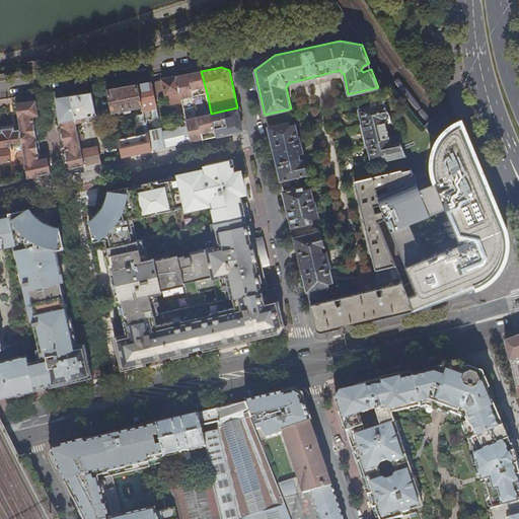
[(201,71),(175,76),(179,92),(188,127),(191,142),(204,139),(216,137),(211,114),(207,93),(201,71)]
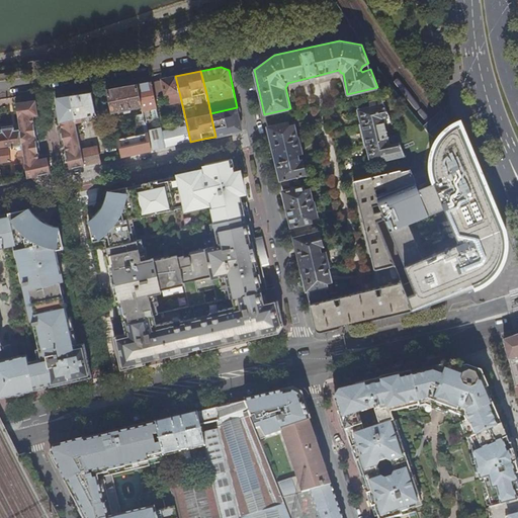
[(163,81),(165,94),(179,92),(175,76),(162,79),(163,81)]
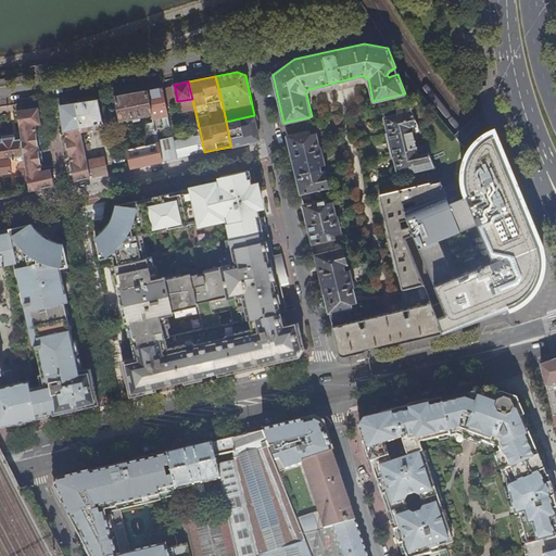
[(152,114),(154,122),(155,129),(171,126),(168,115),(162,87),(147,90),(152,114)]
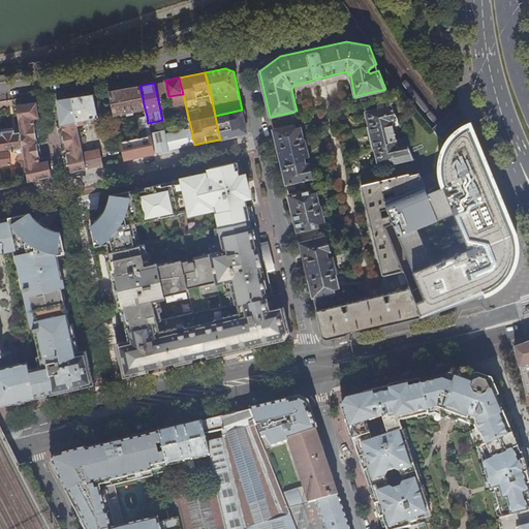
[(168,96),(166,83),(158,85),(161,98),(168,96)]
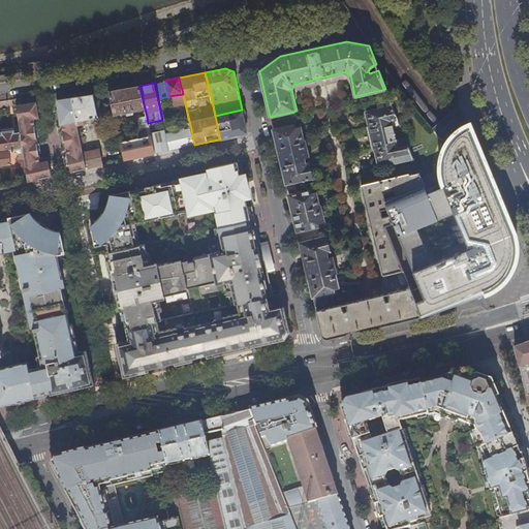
[(133,114),(133,111),(145,109),(139,86),(110,92),(115,115),(126,113),(127,116),(133,114)]
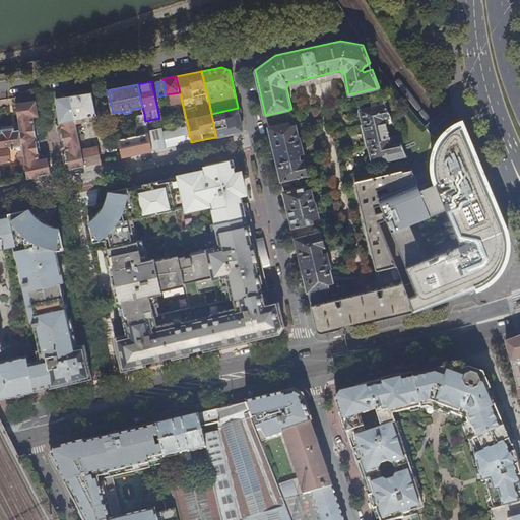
[(71,96),(77,124),(85,122),(85,118),(96,116),(91,93),(71,96)]
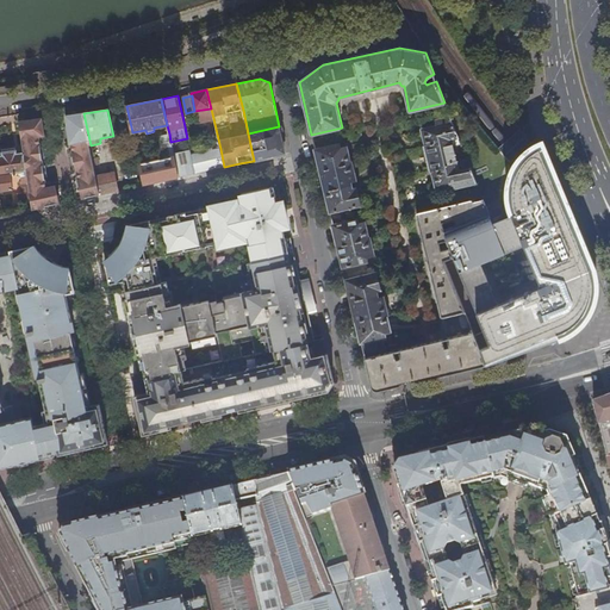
[(91,145),(83,113),(67,116),(70,144),(72,144),(74,151),(79,180),(82,198),(100,194),(97,178),(94,167),(91,150),(91,145)]
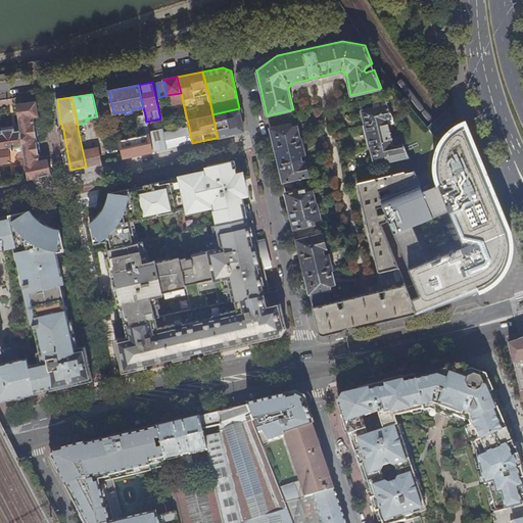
[(403,144),(394,146),(389,125),(387,120),(393,119),(386,100),(374,103),(374,108),(363,110),(366,124),(364,125),(369,146),(371,147),(374,159),(375,160),(386,157),(388,161),(409,156),(403,144)]
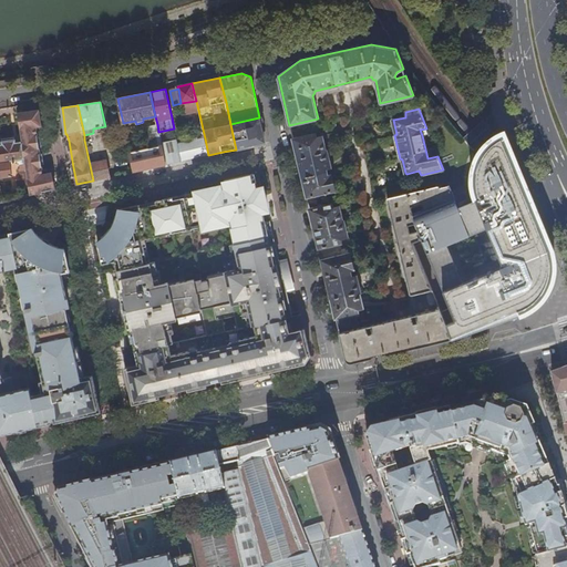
[(40,110),(18,113),(22,142),(29,195),(30,195),(54,189),(52,174),(43,175),(41,161),(38,137),(37,126),(42,125),(40,110)]
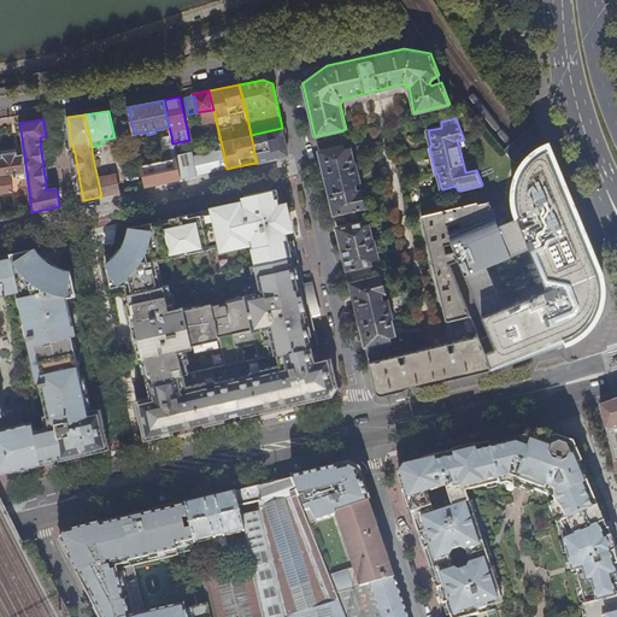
[(287,150),(282,128),(251,135),(257,163),(282,157),(287,150)]
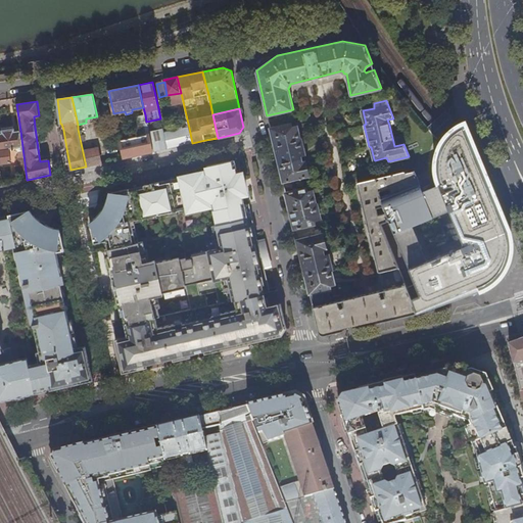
[(146,122),(145,114),(136,116),(139,130),(138,131),(139,136),(119,140),(123,158),(152,151),(148,132),(146,122)]
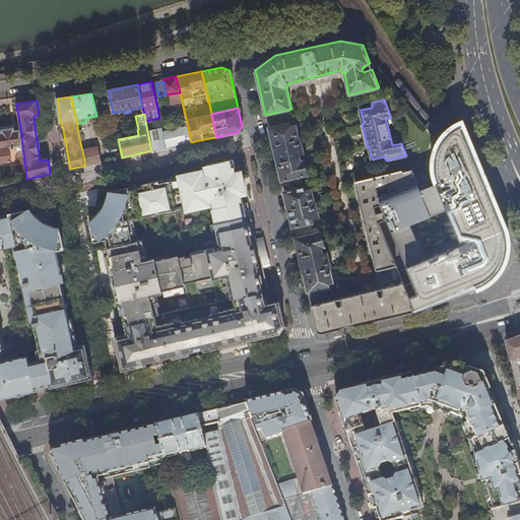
[(378,222),(395,265),(396,268),(400,278),(403,283),(414,312),(482,286),(492,279),(497,274),(501,268),(507,257),(510,246),(508,234),(462,121),(453,125),(445,131),(439,139),(434,149),(432,159),(432,169),(433,176),(436,184),(420,191),(416,182),(388,193),(380,196),(378,197),(381,205),(383,211),(386,218),(378,222)]
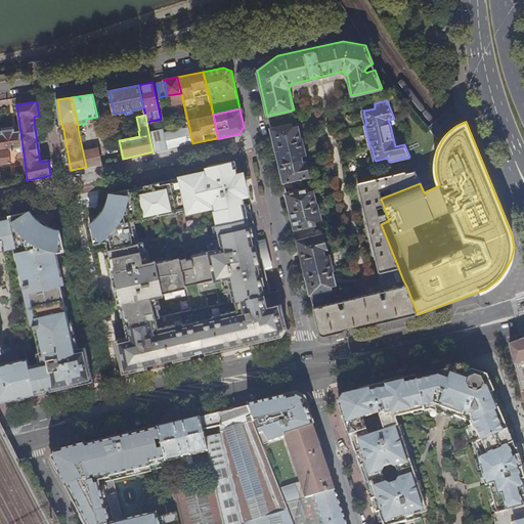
[(292,124),(270,129),(318,332),(325,335),(370,324),(418,314),(406,286),(330,304),(329,301),(330,301),(331,301),(331,300),(330,294),(332,293),(331,286),(335,285),(332,271),(333,271),(330,256),(323,257),(321,251),(326,250),(323,235),(322,235),(321,229),(309,232),(308,226),(315,224),(314,221),(320,219),(317,205),(316,205),(313,191),(308,192),(307,188),(302,190),(299,178),(309,176),(306,162),(301,163),(299,157),(305,155),(302,140),(301,140),(298,126),(292,128),(292,124)]
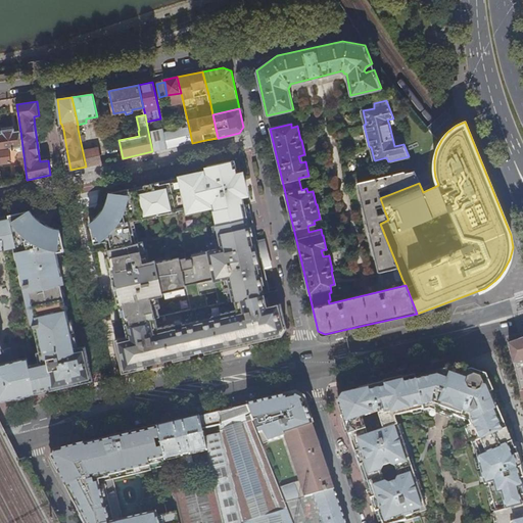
[(0,162),(0,164),(11,162),(9,149),(18,148),(20,165),(15,167),(17,182),(27,180),(20,131),(14,132),(13,127),(0,129),(0,162)]
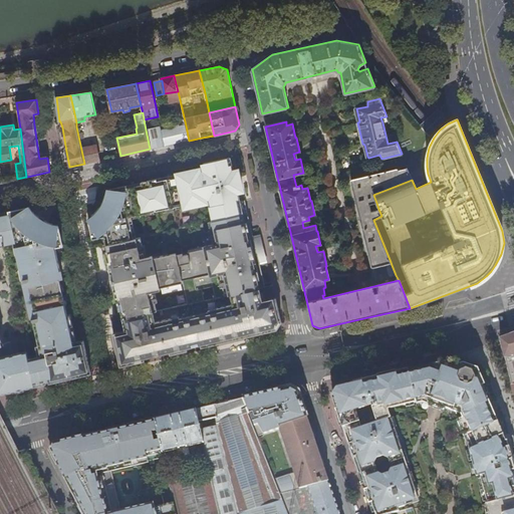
[(76,126),(79,141),(85,140),(82,124),(76,126)]
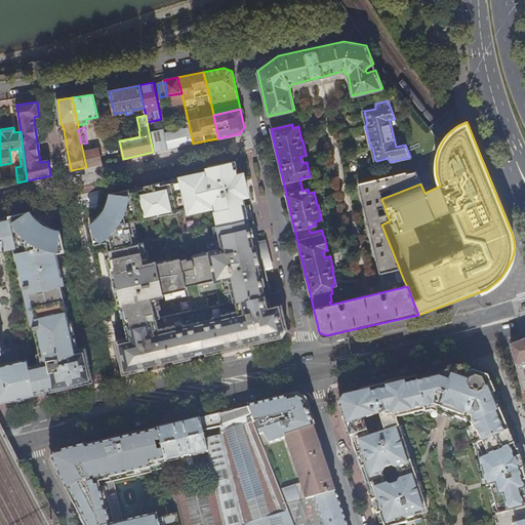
[(149,132),(153,152),(168,149),(164,133),(163,128),(149,132)]
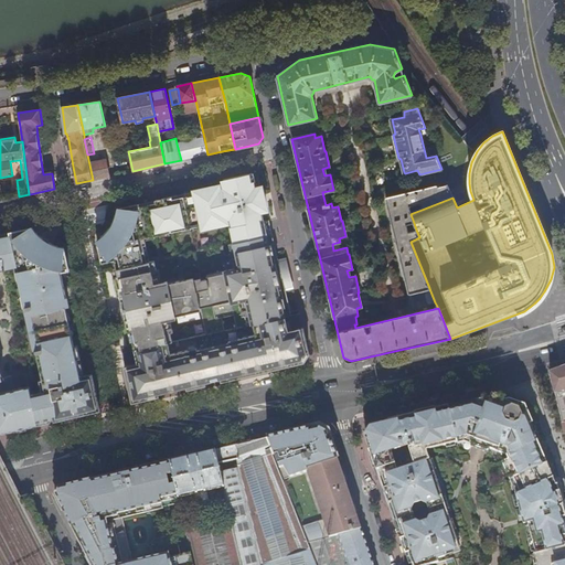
[(181,160),(208,155),(204,138),(177,144),(181,160)]
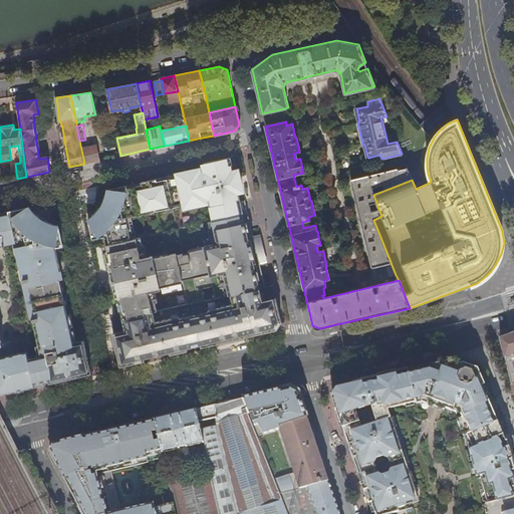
[(99,161),(95,147),(81,150),(84,164),(99,161)]
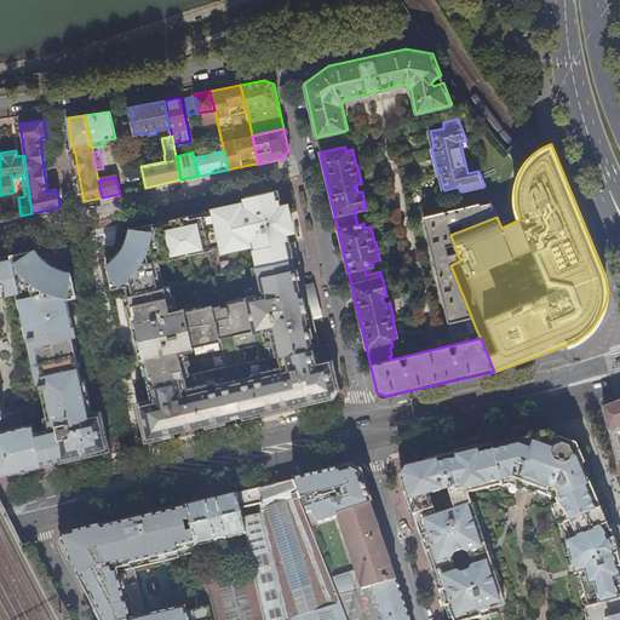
[(290,231),(287,224),(285,214),(283,206),(281,207),(277,191),(248,197),(259,245),(288,239),(286,231),(290,231)]
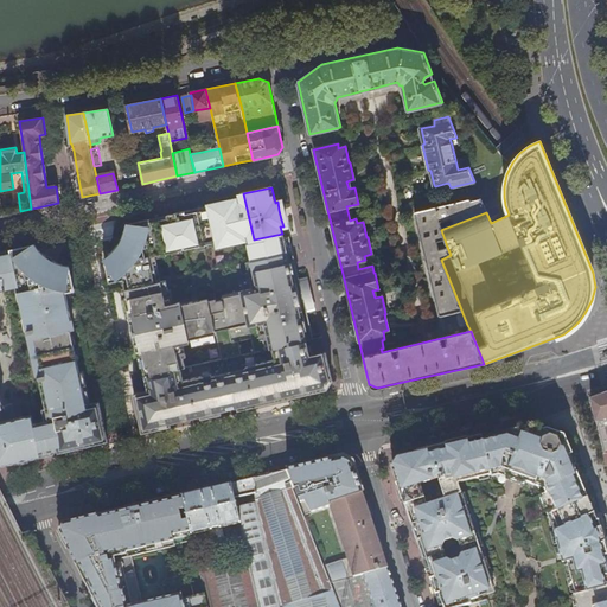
[(217,242),(218,246),(244,240),(243,236),(249,235),(251,246),(248,246),(250,261),(246,262),(246,263),(293,253),(288,237),(283,238),(282,234),(254,240),(243,193),(241,195),(241,199),(242,202),(235,203),(235,200),(209,206),(210,209),(185,215),(185,211),(176,213),(184,249),(217,242)]
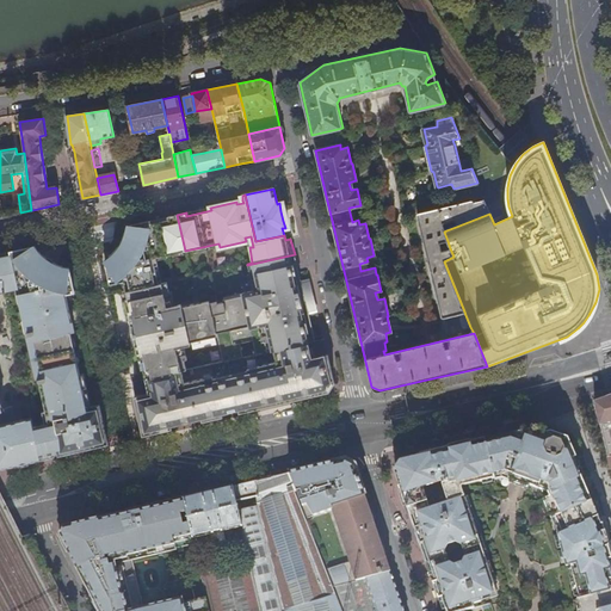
[(489,214),(483,201),(475,202),(474,202),(471,201),(419,214),(418,214),(418,215),(432,279),(442,316),(443,318),(464,312),(444,261),(454,257),(450,248),(442,251),(439,244),(448,241),(444,232),(446,230),(444,223),(454,222),(456,227),(489,214)]
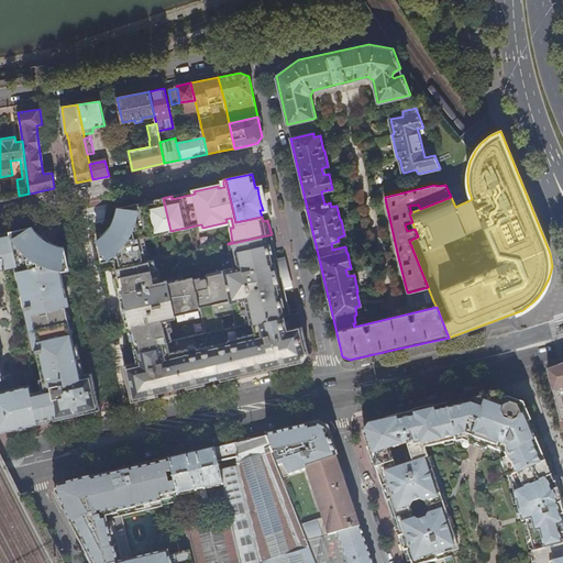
[(102,239),(97,243),(101,263),(114,260),(116,268),(146,262),(142,245),(145,244),(143,238),(170,231),(163,198),(154,200),(155,202),(139,206),(139,203),(120,208),(118,216),(114,214),(112,220),(109,225),(108,228),(106,232),(101,236),(102,239)]
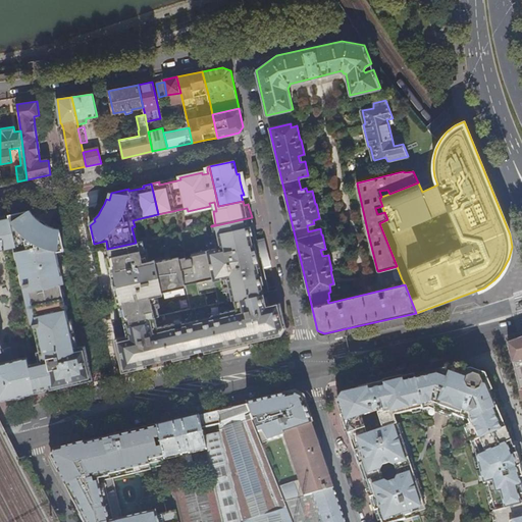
[(32,218),(29,212),(10,216),(11,219),(0,220),(0,231),(4,250),(6,249),(5,247),(9,246),(10,249),(17,247),(25,283),(23,284),(24,288),(30,286),(37,323),(33,324),(34,327),(35,327),(43,362),(29,365),(35,393),(47,389),(46,386),(61,382),(75,379),(76,382),(93,379),(86,347),(79,348),(74,346),(61,283),(64,282),(62,275),(59,276),(54,254),(55,252),(57,252),(64,250),(61,231),(53,231),(53,228),(50,227),(48,226),(45,224),(41,222),(37,219),(35,216),(32,218)]
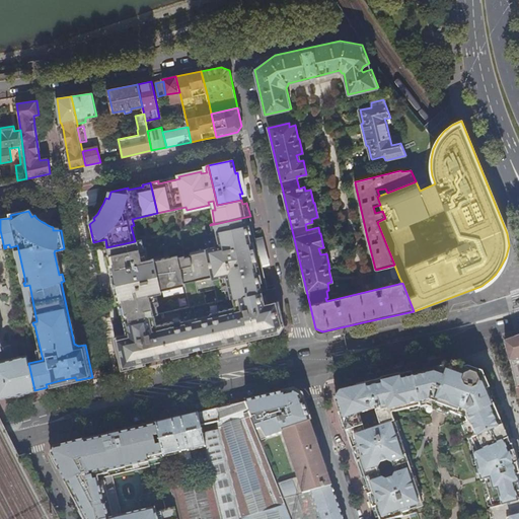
[(184,258),(179,231),(165,234),(170,256),(154,261),(147,262),(146,261),(145,257),(143,248),(142,240),(135,241),(106,247),(108,255),(106,256),(113,281),(110,282),(113,290),(114,289),(120,314),(122,313),(124,322),(158,314),(156,306),(159,306),(157,297),(154,298),(152,288),(156,287),(158,289),(159,290),(161,290),(163,290),(173,288),(184,286),(190,307),(265,291),(265,290),(268,290),(262,265),(258,265),(256,257),(260,257),(257,248),(254,249),(250,233),(253,233),(250,216),(210,225),(212,233),(214,242),(215,247),(206,249),(206,251),(190,254),(190,256),(184,258)]
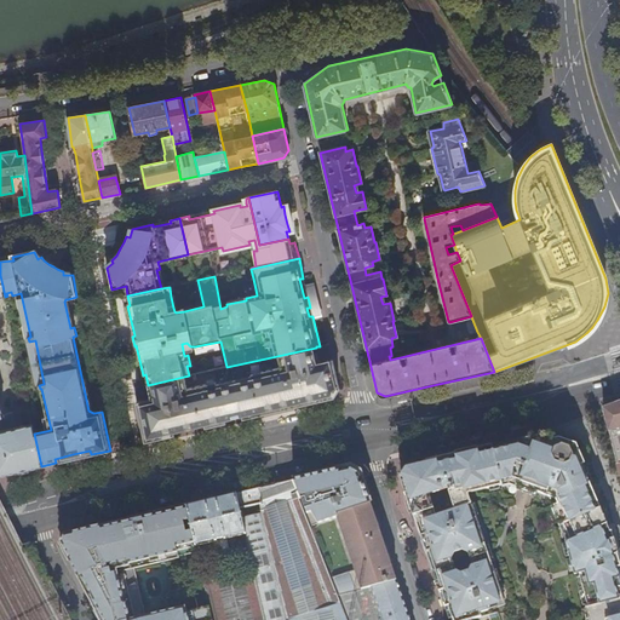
[(34,434),(33,425),(13,429),(0,431),(0,417),(4,417),(5,415),(0,403),(0,297),(5,297),(0,275),(0,475),(22,471),(41,466),(34,434)]
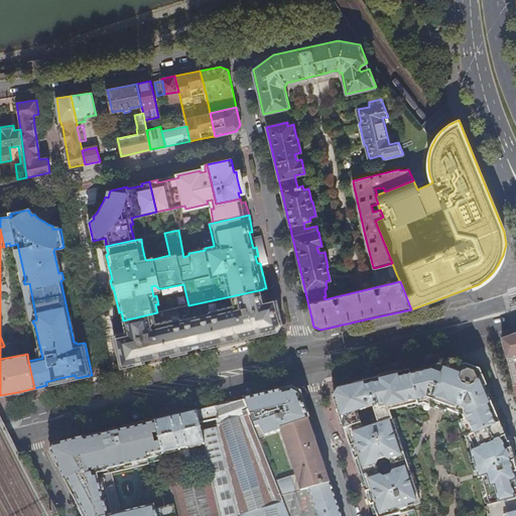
[(256,247),(258,256),(260,263),(265,261),(260,239),(254,240),(256,247)]
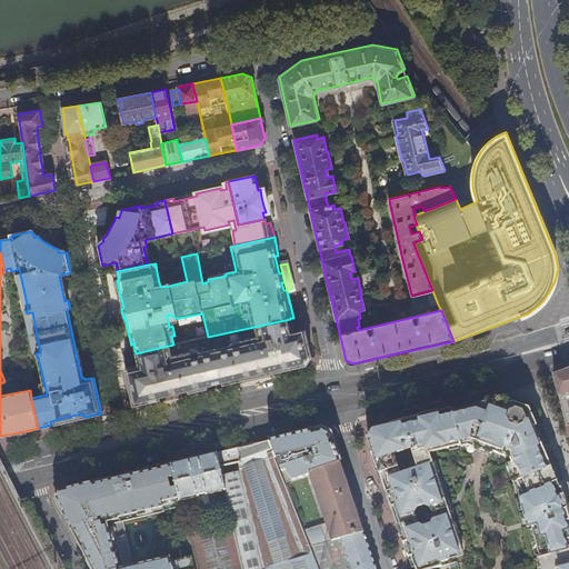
[(65,301),(68,300),(62,275),(60,275),(59,277),(65,301)]
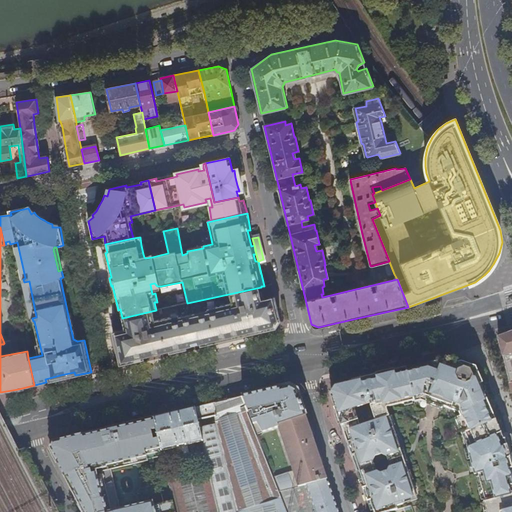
[(387,274),(389,275),(394,274),(390,264),(387,265),(386,268),(387,274)]
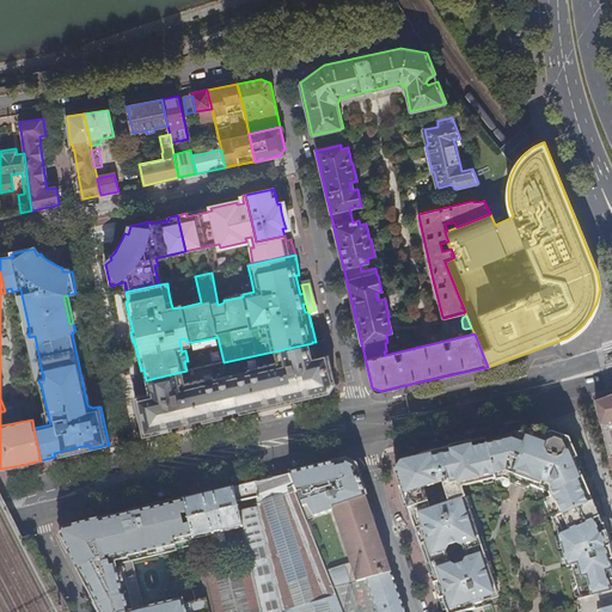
[(35,336),(29,337),(38,380),(43,379),(35,336)]
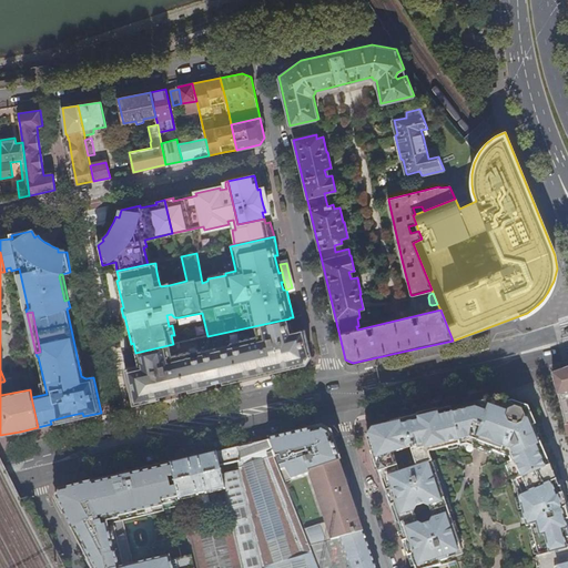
[(173,344),(135,353),(139,365),(125,368),(133,405),(160,398),(159,395),(172,392),(188,388),(189,392),(206,387),(206,384),(215,382),(222,379),(223,383),(273,372),(305,364),(310,355),(304,330),(293,332),(290,318),(208,336),(173,344)]
